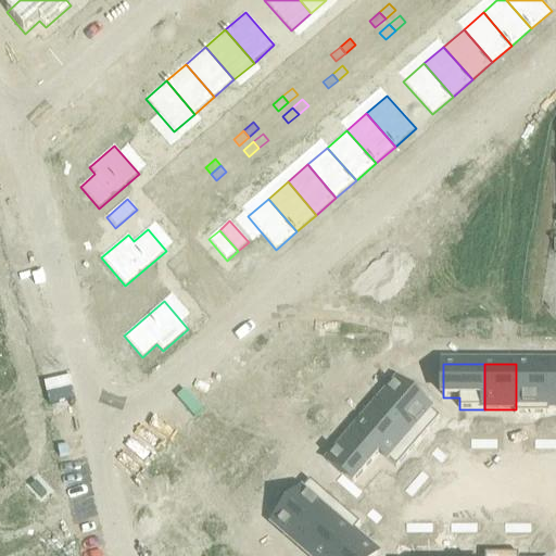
[(548,364),(516,364),(516,409),(548,409),(548,364)]
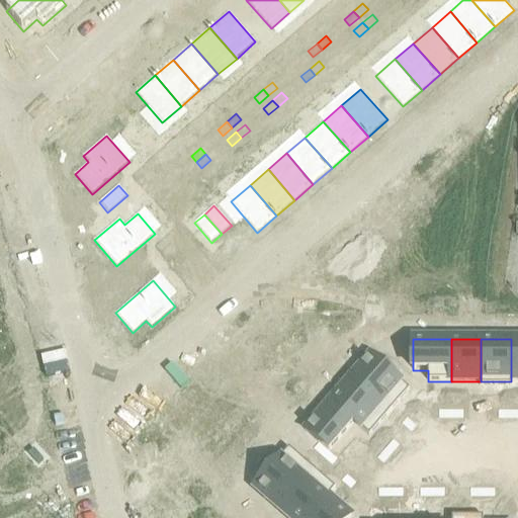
[(370,357),(350,380),(390,415),(410,392),(370,357)]
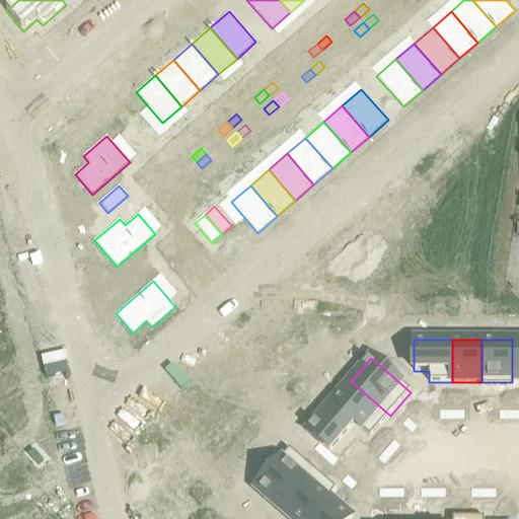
[(351,381),(331,403),(355,424),(355,425),(364,433),(370,438),(390,416),(351,381)]
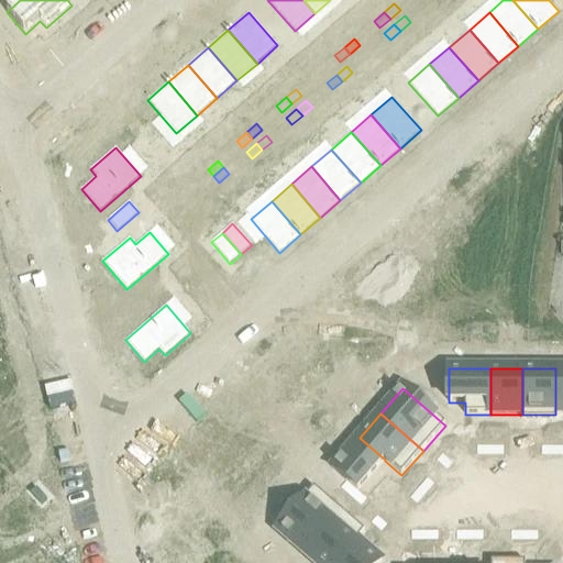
[(360,438),(332,470),(348,483),(357,492),(360,489),(385,461),(385,460),(360,438)]
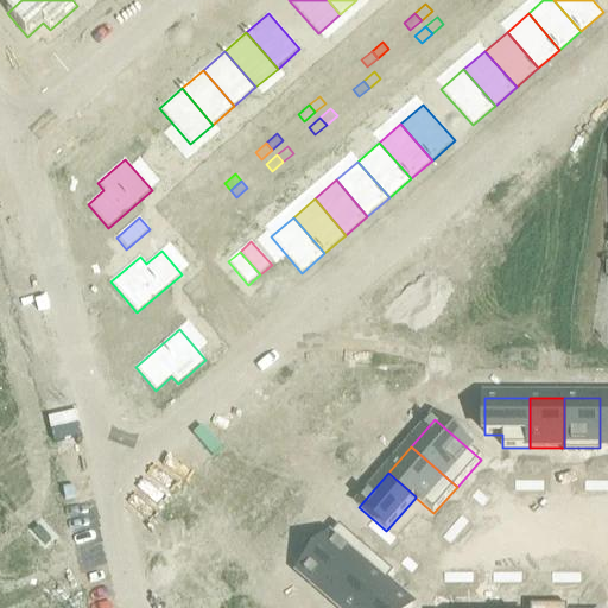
[(495,475),(483,489),(492,496),(495,492),(495,476),(495,475)]
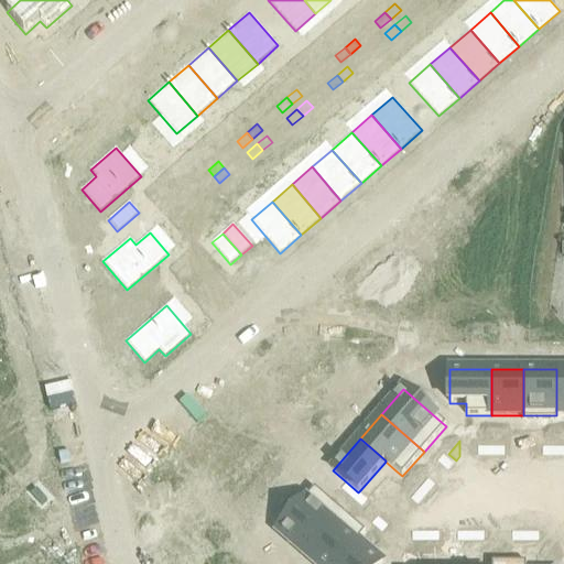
[(491,447),(478,447),(478,457),(491,457),(491,447)]
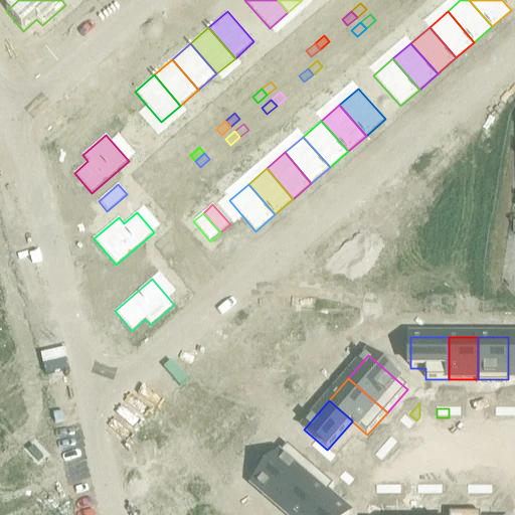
[(461,408),(449,408),(449,417),(461,417),(461,408)]
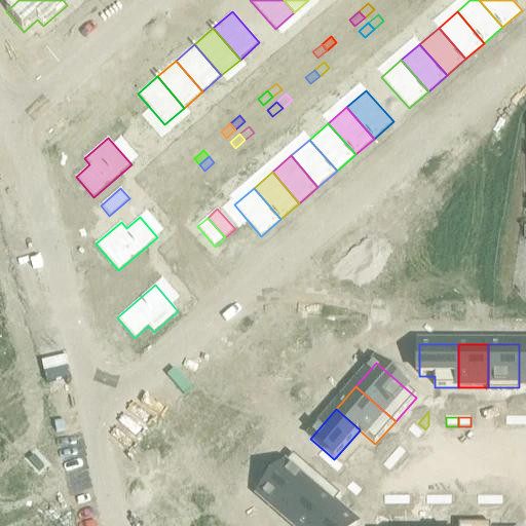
[(519,417),(506,417),(506,426),(519,426),(519,417)]
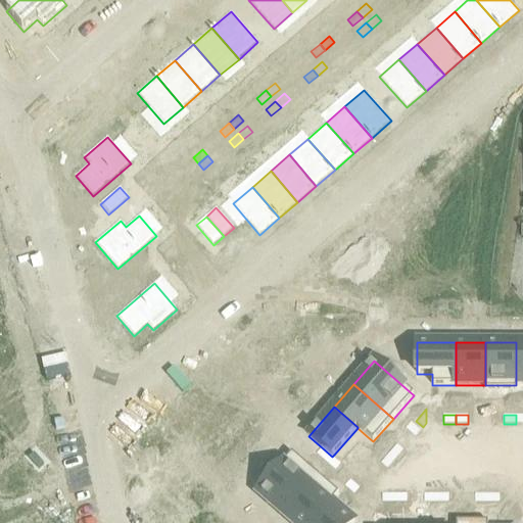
[(412,423),(406,429),(415,437),(421,431),(412,423)]
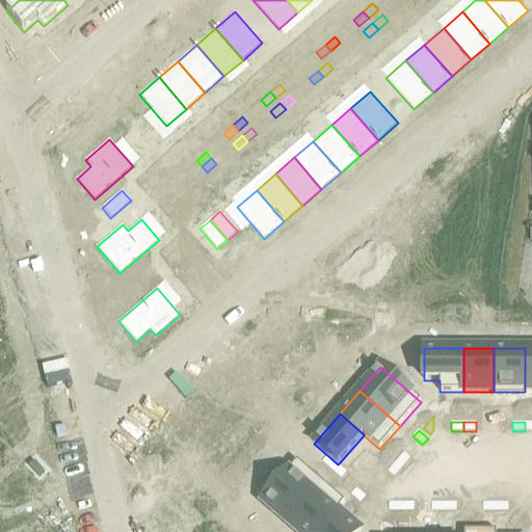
[(404,452),(396,462),(402,468),(410,458),(404,452)]
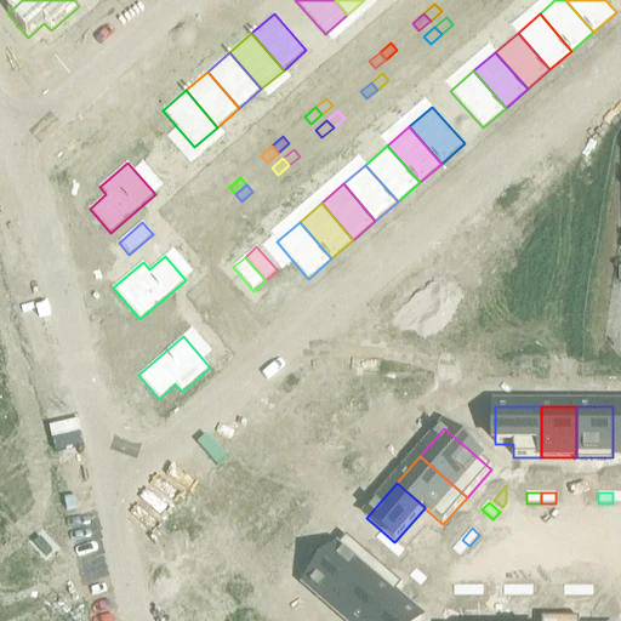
[(383,533),(377,540),(387,550),(394,542),(383,533)]
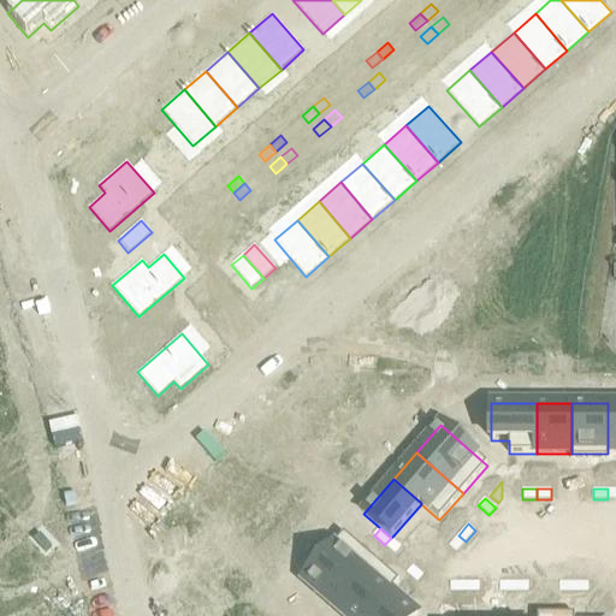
[(344,535),(303,582),(331,606),(372,558),(344,535)]
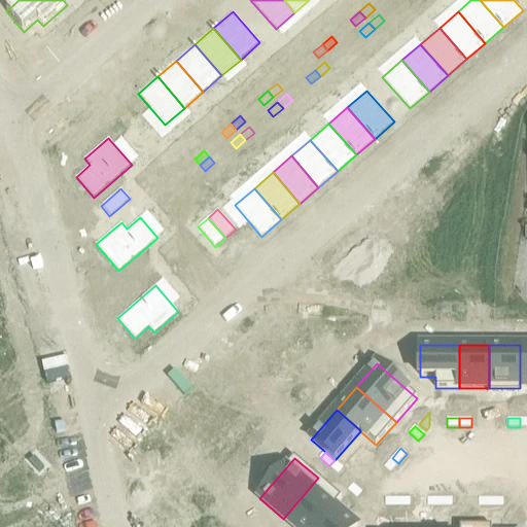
[(392,458),(384,467),(390,472),(398,463),(392,458)]
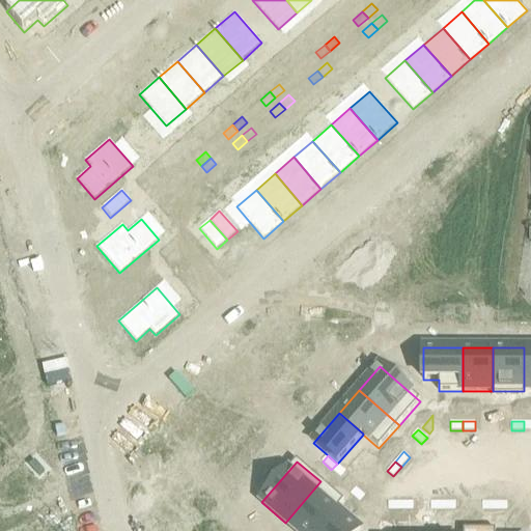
[(337,464),(331,470),(340,478),(346,471),(337,464)]
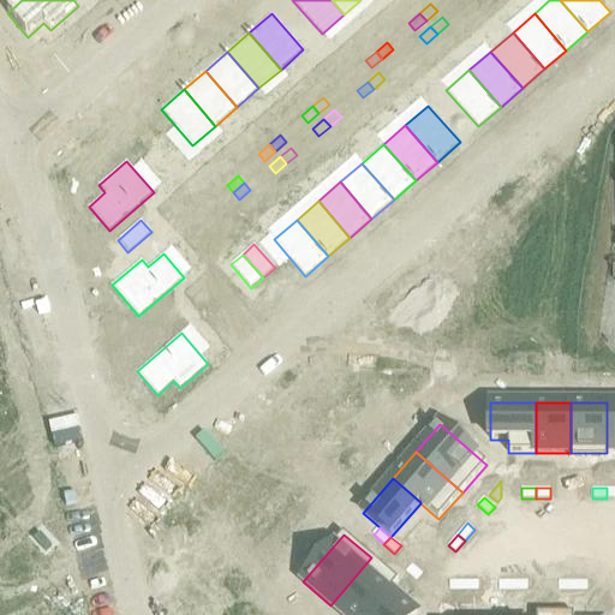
[(371,557),(330,605),(341,614),(369,614),(390,590),(392,591),(399,581),(398,581),(384,571),(371,557)]
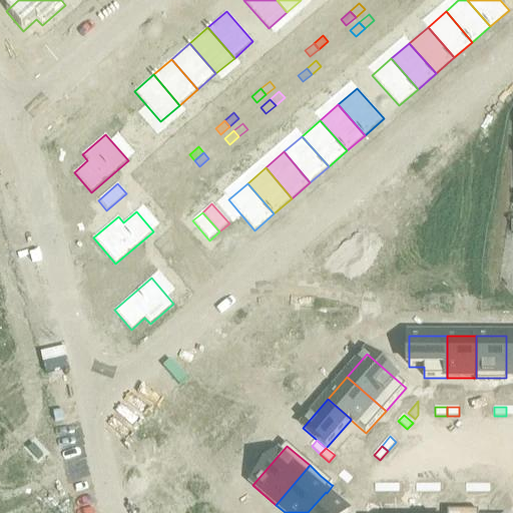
[(344,471),(338,477),(348,485),(353,479),(344,471)]
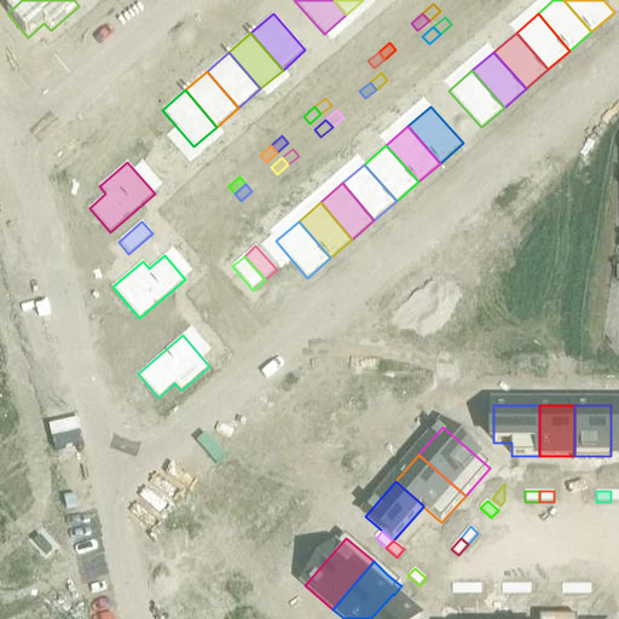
[(468,585),(452,585),(452,595),(468,595),(468,585)]
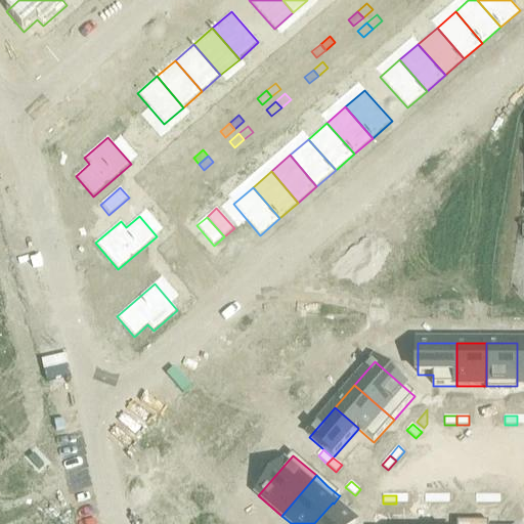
[(408,495),(396,495),(396,504),(408,504),(408,495)]
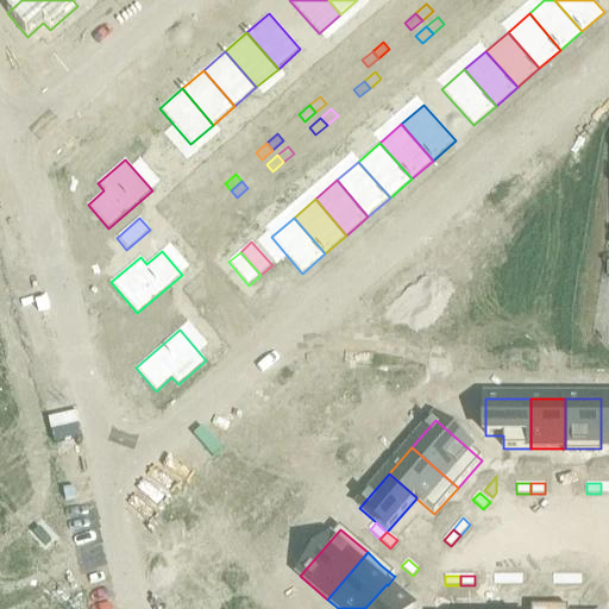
[(508,576),(494,576),(494,585),(508,585),(508,576)]
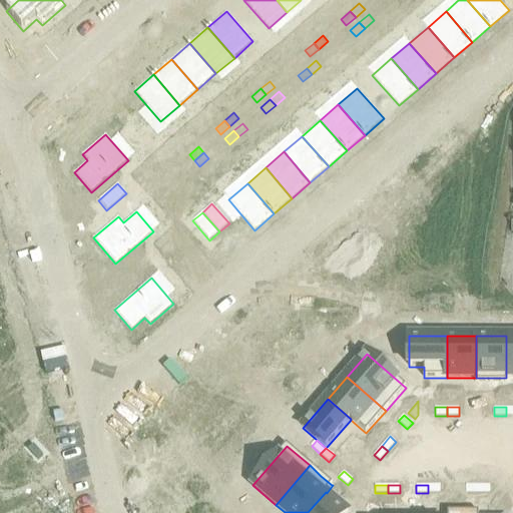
[(440,485),(428,485),(428,493),(440,493),(440,485)]
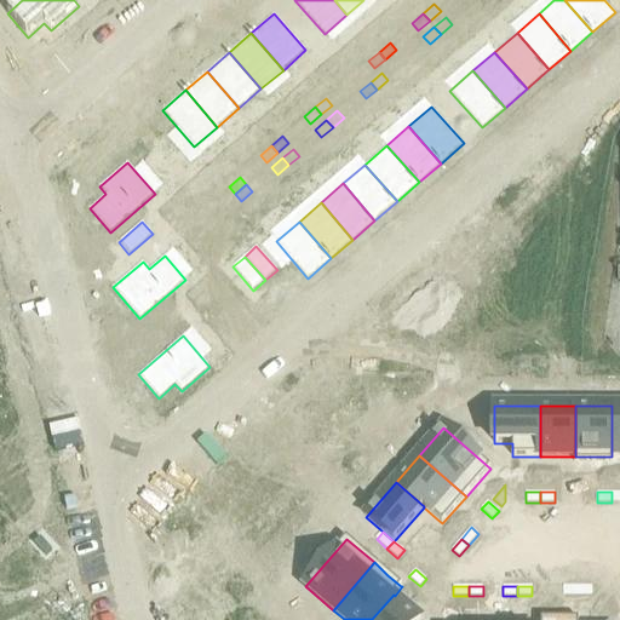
[(578,586),(563,586),(563,596),(578,596),(578,586)]
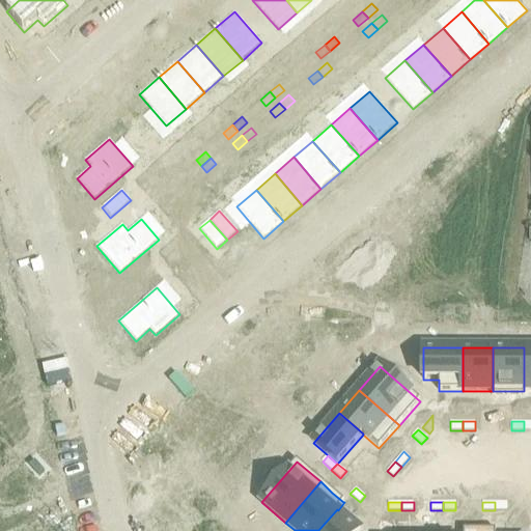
[(507,502),(495,502),(495,510),(507,510),(507,502)]
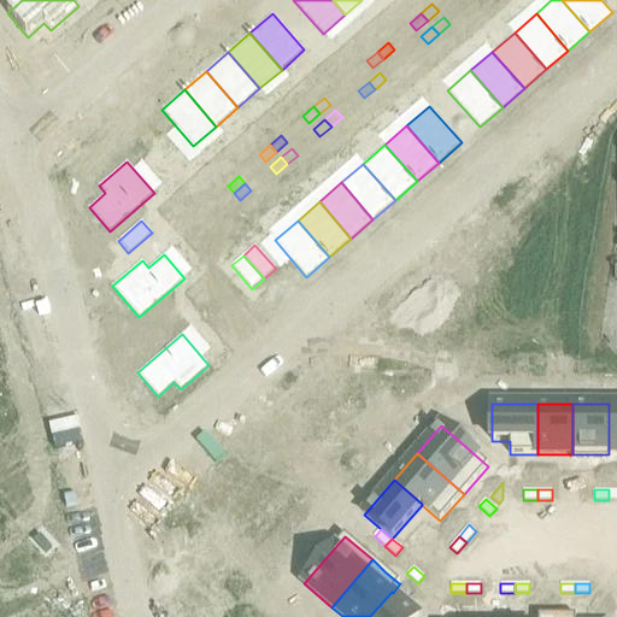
[(392,592),(370,616),(417,616),(419,616),(393,593),(392,592)]
